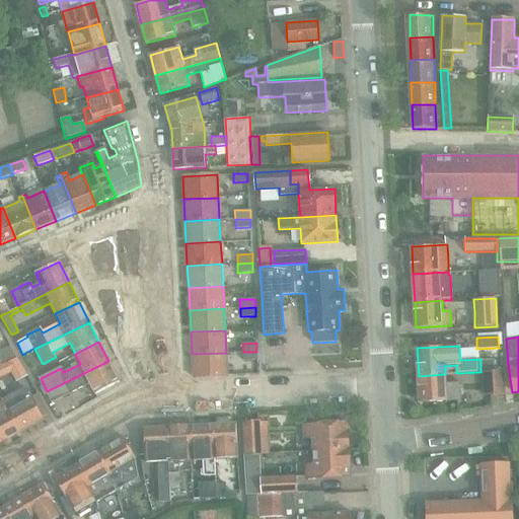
[(243,361),(257,360),(256,352),(243,352),(243,361)]
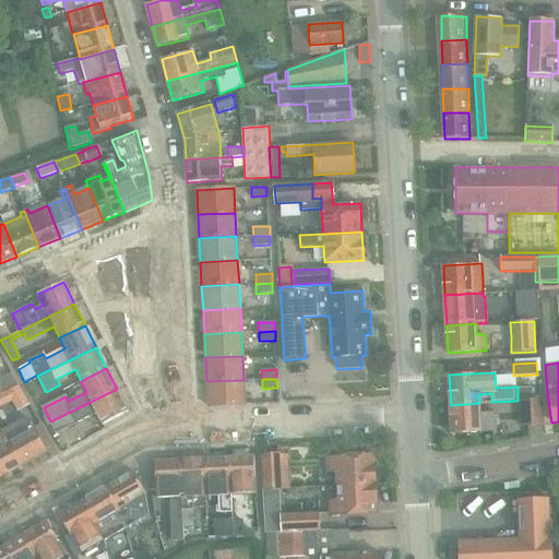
[(206,381),(207,406),(245,404),(244,380),(206,381)]
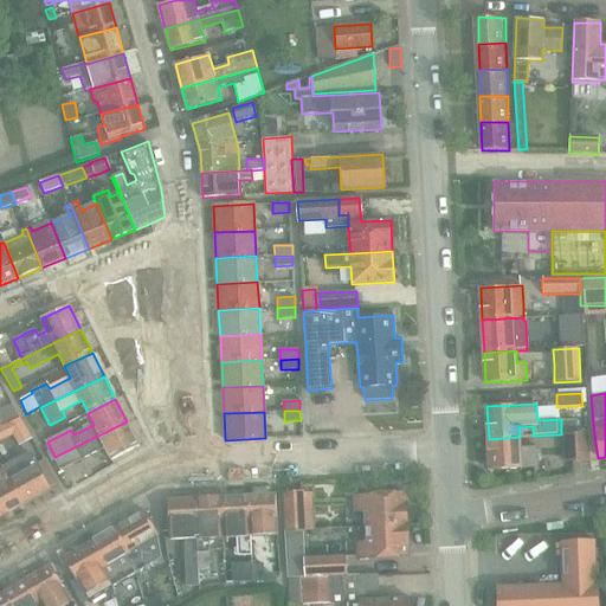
[(20,419),(7,425),(20,447),(32,440),(20,419)]
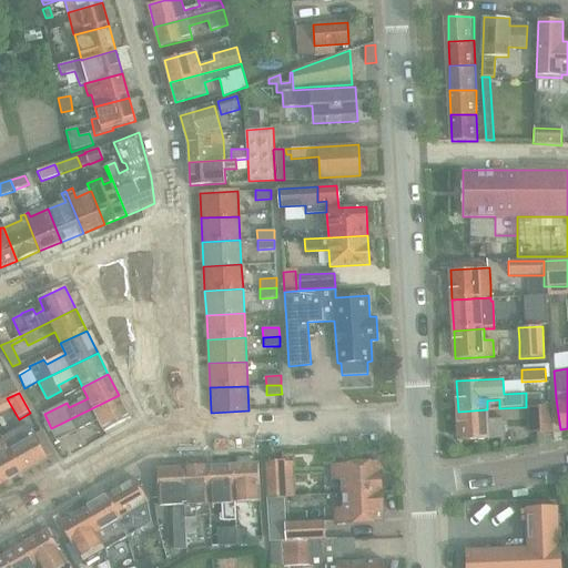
[(129,417),(119,395),(51,428),(57,439),(98,419),(103,430),(129,417)]
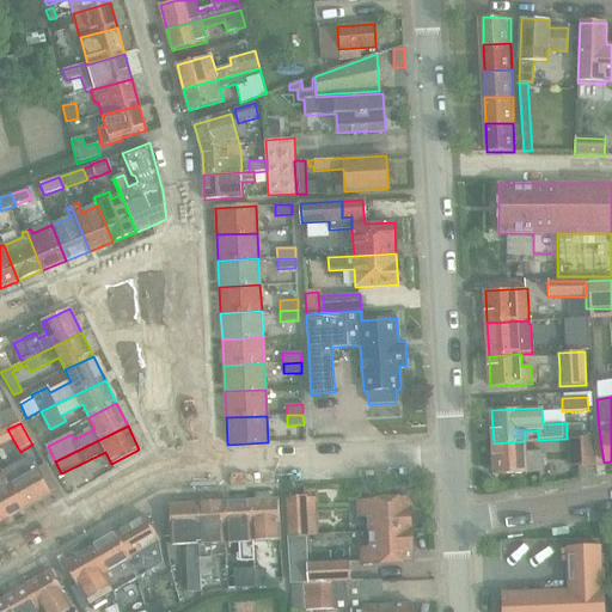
[(595,467),(595,438),(569,439),(569,467),(595,467)]
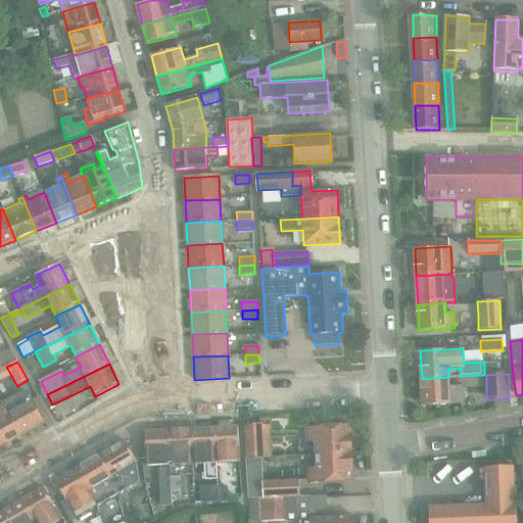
[(448,377),(422,379),(423,406),(466,403),(465,386),(449,387),(448,377)]
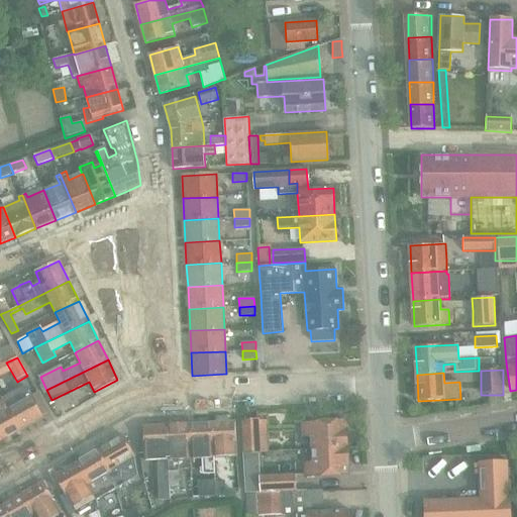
[(2,399),(3,400),(20,430),(43,417),(31,396),(30,396),(24,386),(2,399)]
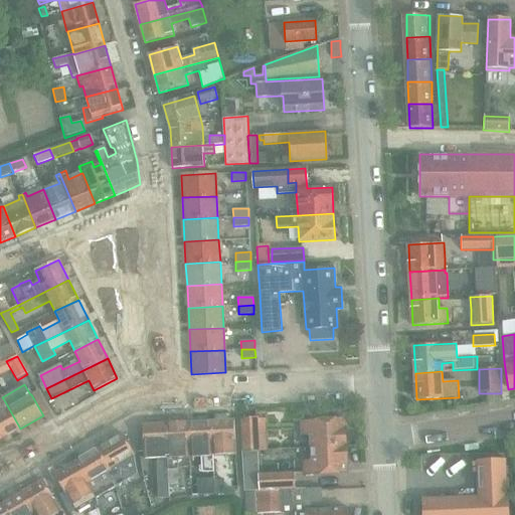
[(0,440),(20,428),(3,398),(0,400),(0,440)]
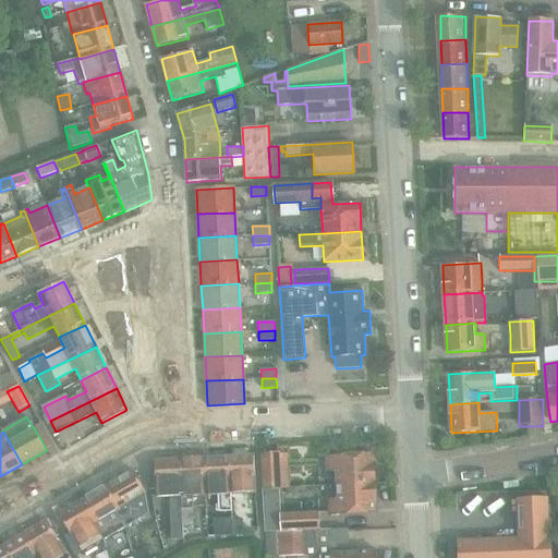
[(288,453),(264,455),(266,489),(290,488),(288,453)]
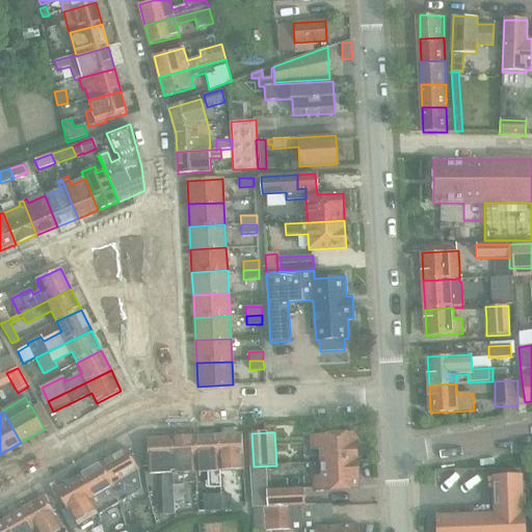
[(241,433),(217,434),(219,471),(220,470),(239,470),(240,473),(243,473),(241,433)]
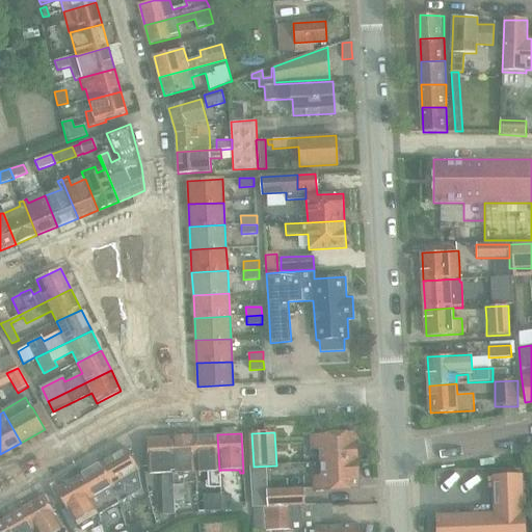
[(322,462),(357,460),(356,441),(354,442),(354,433),(311,435),(312,449),(321,449),(322,462)]
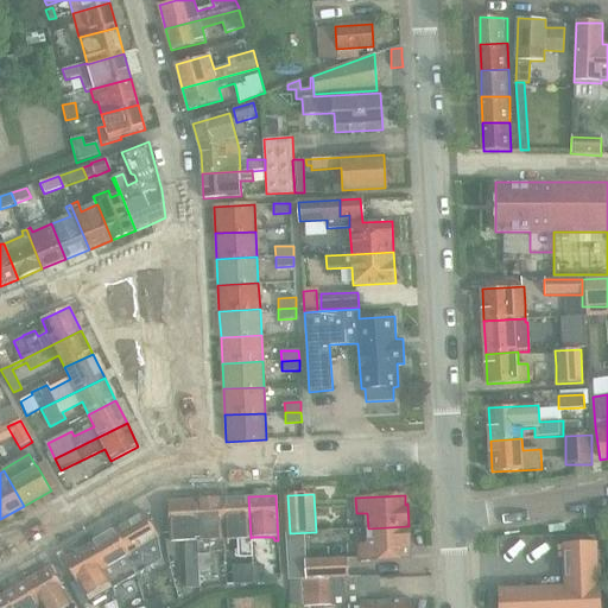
[(248,496),(221,499),(223,539),(225,539),(239,538),(239,556),(253,556),(252,537),(251,538),(248,496)]
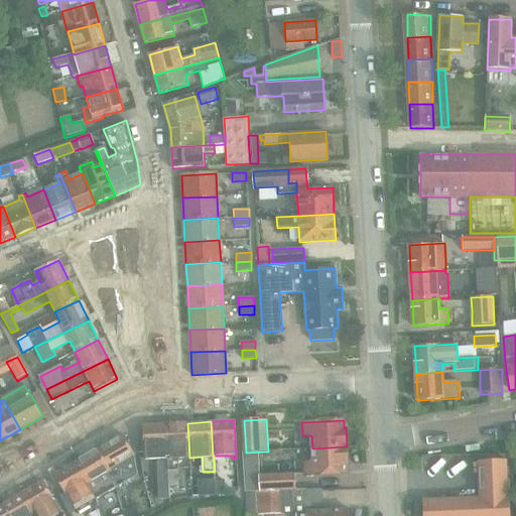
[(179,486),(178,470),(178,467),(190,467),(190,458),(189,458),(187,423),(165,424),(169,486),(179,486)]
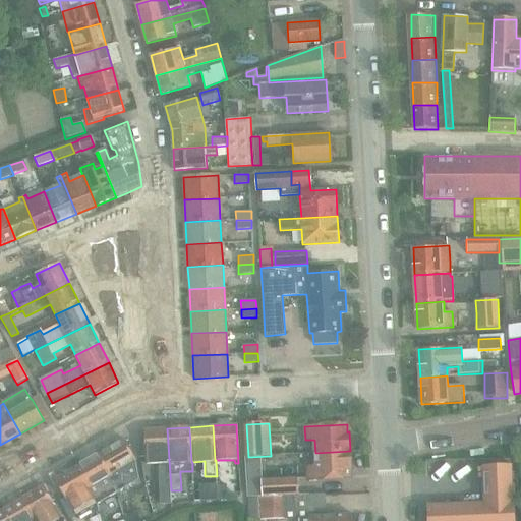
[(172,503),(171,490),(167,428),(145,429),(146,464),(158,463),(160,504),(172,503)]
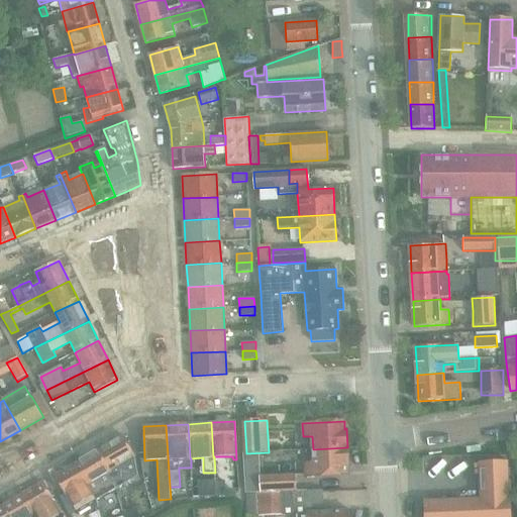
[(129,459),(135,456),(124,435),(100,449),(111,471),(110,473),(113,470),(114,470),(120,479),(130,473),(124,462),(129,459)]
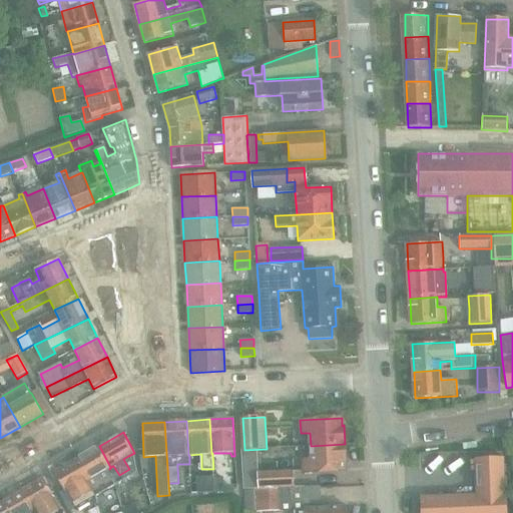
[(345,444),(311,446),(311,458),(302,458),(303,471),(345,469),(344,461),(346,461),(345,444)]
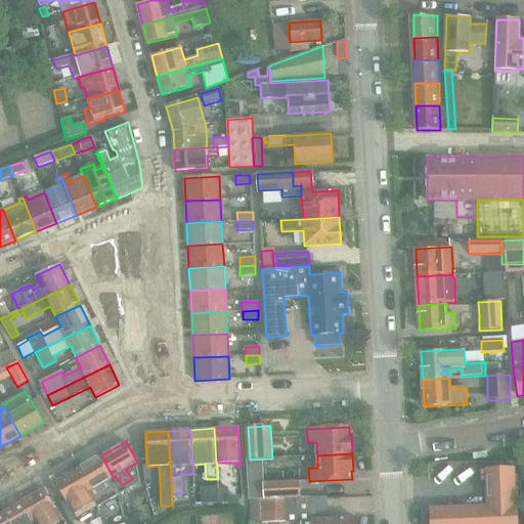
[(101,455),(78,469),(90,490),(89,491),(92,497),(98,507),(117,495),(116,493),(112,479),(113,477),(101,455)]
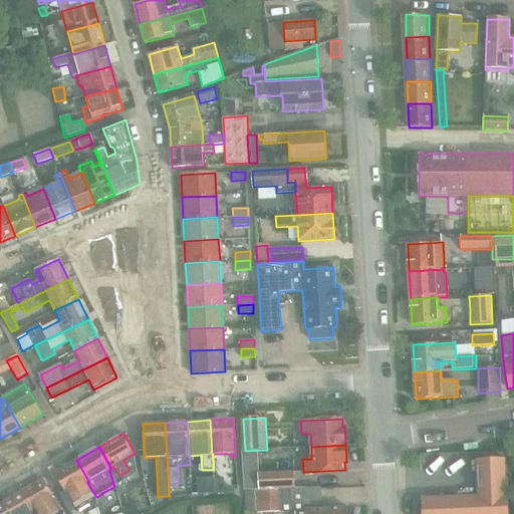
[(478,496),(422,499),(422,513),(508,513),(508,495),(506,495),(504,459),(476,460),(478,496)]
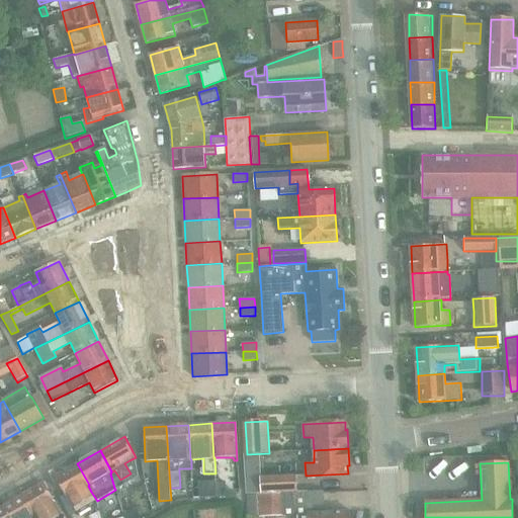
[(89,485),(77,463),(55,476),(76,513),(97,501),(91,492),(88,486),(89,485)]
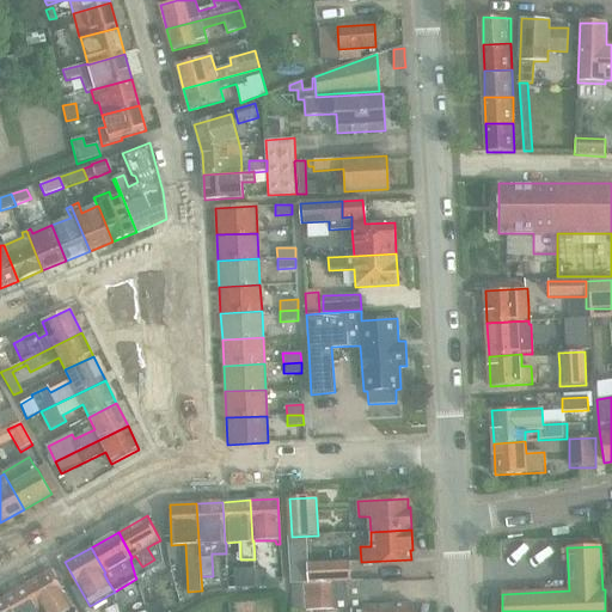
[(308,582),(350,580),(349,560),(307,562),(308,582)]
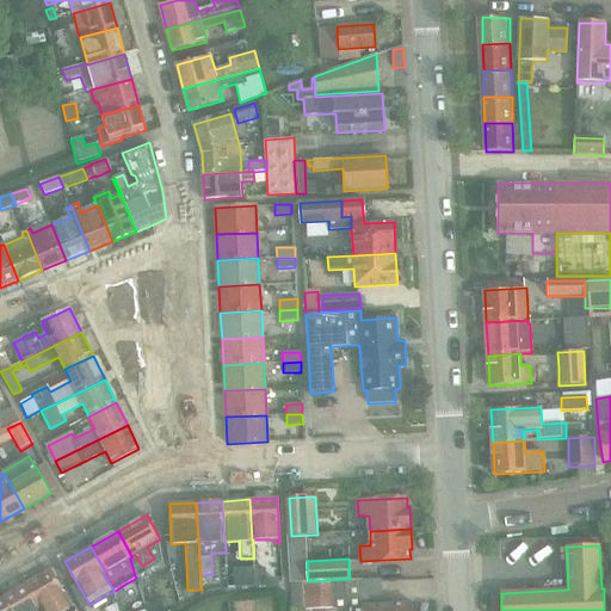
[(254,569),(253,567),(233,569),(233,572),(226,572),(227,588),(255,587),(254,569)]
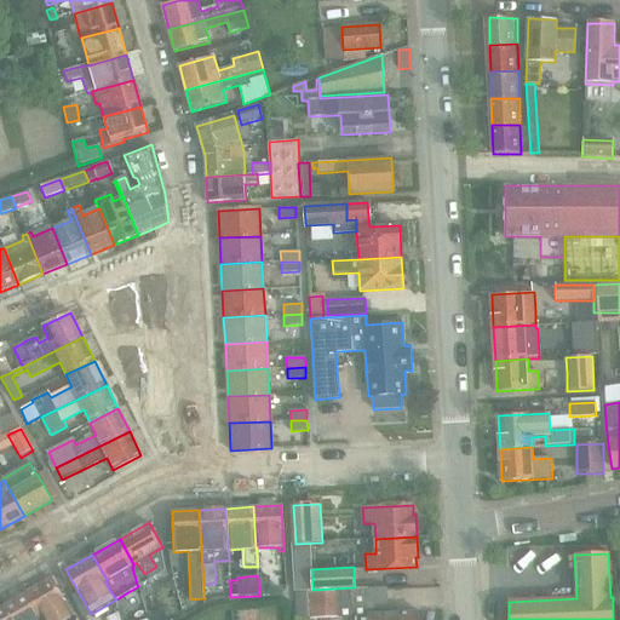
[(269,577),(258,578),(259,596),(270,595),(269,577)]
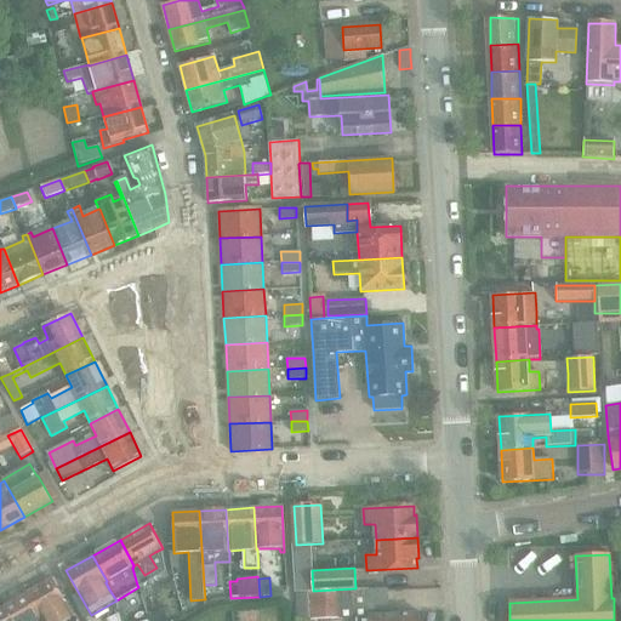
[(52,579),(29,592),(43,615),(39,617),(40,620),(63,620),(73,616),(52,579)]
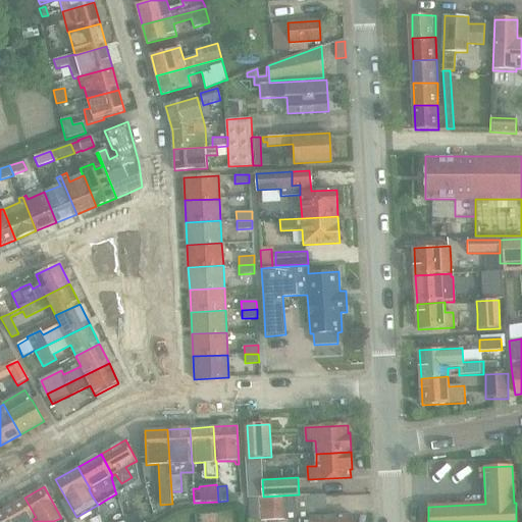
[(259,499),(248,499),(248,520),(300,518),(325,517),(325,512),(324,496),(299,497),(299,494),(263,497),(259,497),(259,499)]
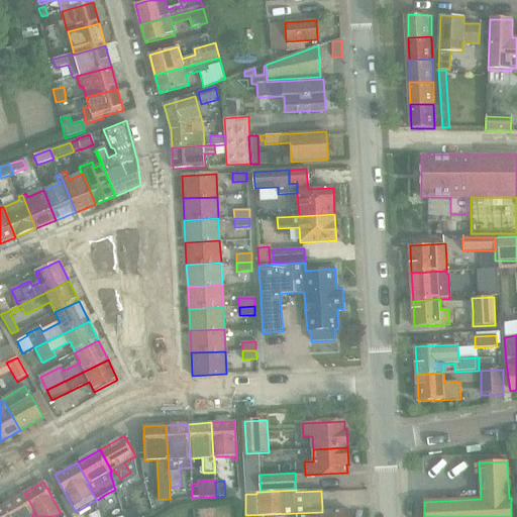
[(33,516),(32,514),(35,512),(24,493),(4,504),(11,516),(33,516)]
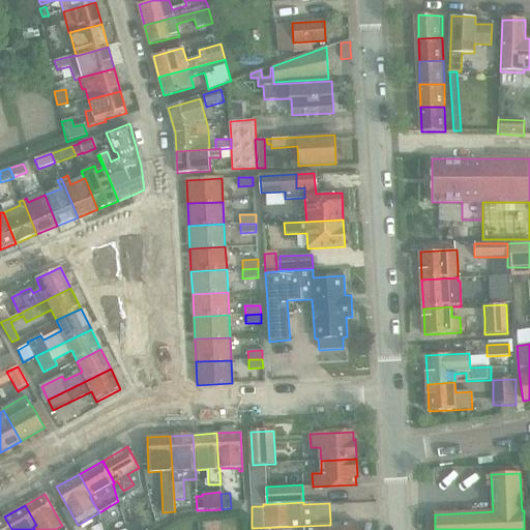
[(11,529),(4,517),(0,519),(0,529),(11,529)]
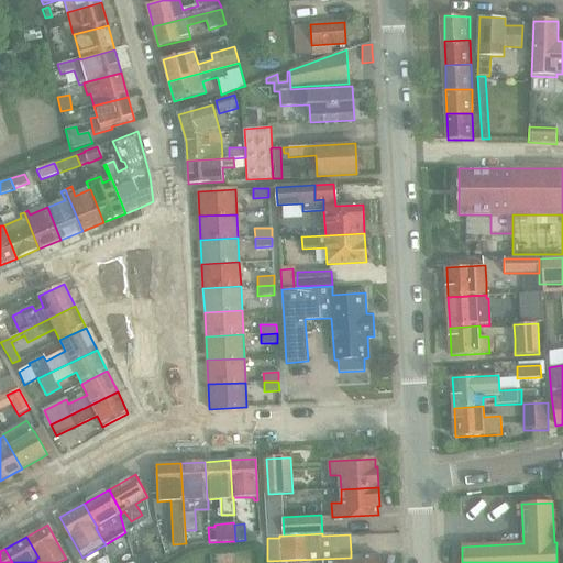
[(152,562),(150,553),(133,558),(134,561),(134,562),(152,562)]
